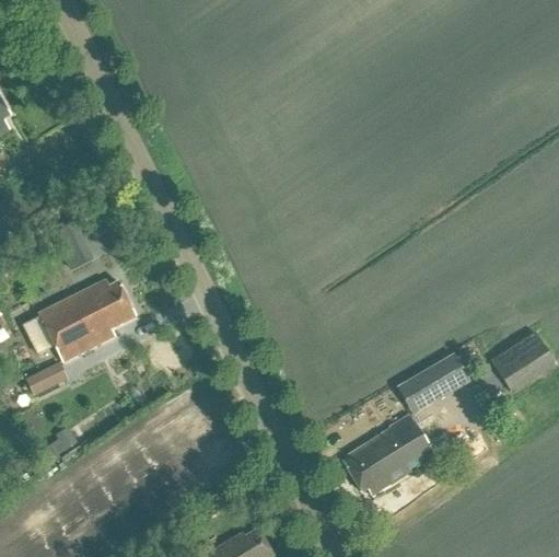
[(0,130),(9,126),(3,116),(10,113),(0,94),(0,130)]
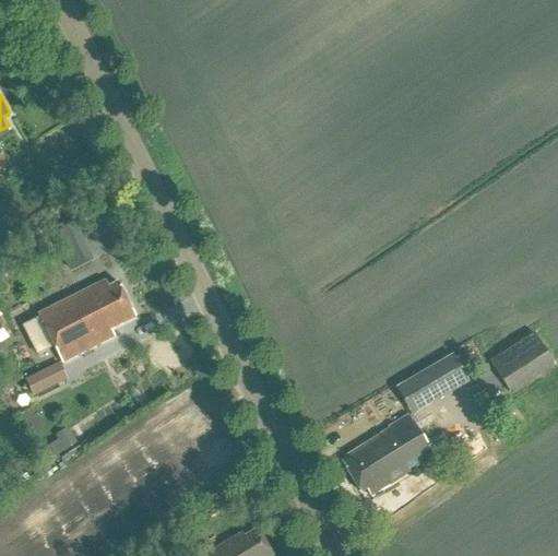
[(0,229),(15,222),(1,198),(0,198),(0,229)]
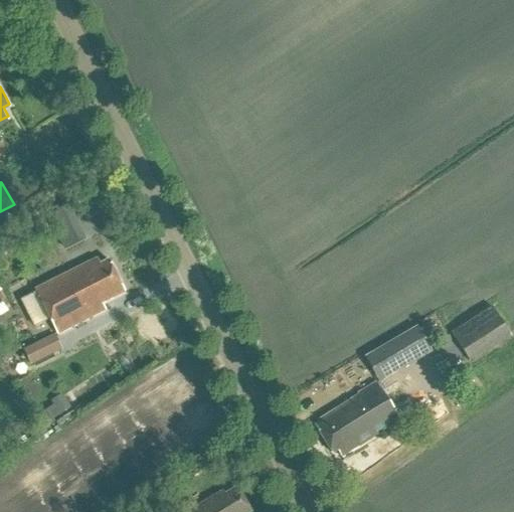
[(52,222),(73,213),(67,200),(47,209),(52,222)]
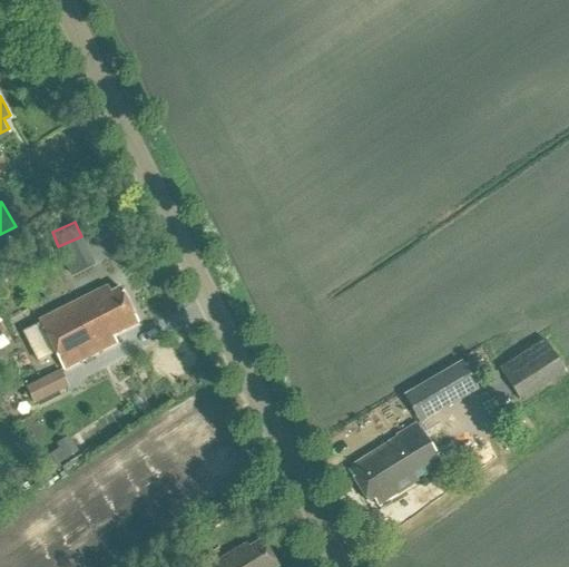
[(106,284),(20,326),(30,345),(39,341),(47,355),(54,352),(62,369),(116,342),(113,335),(137,322),(119,286),(109,291),(106,284)]
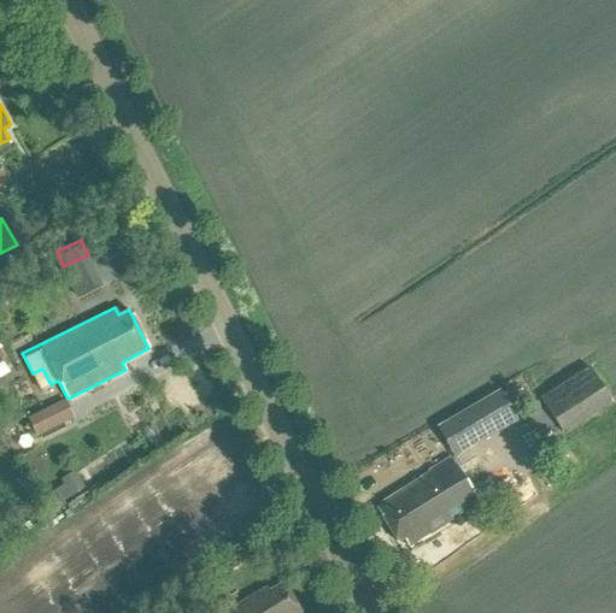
[(539,395),(559,428),(610,398),(591,364),(539,395)]
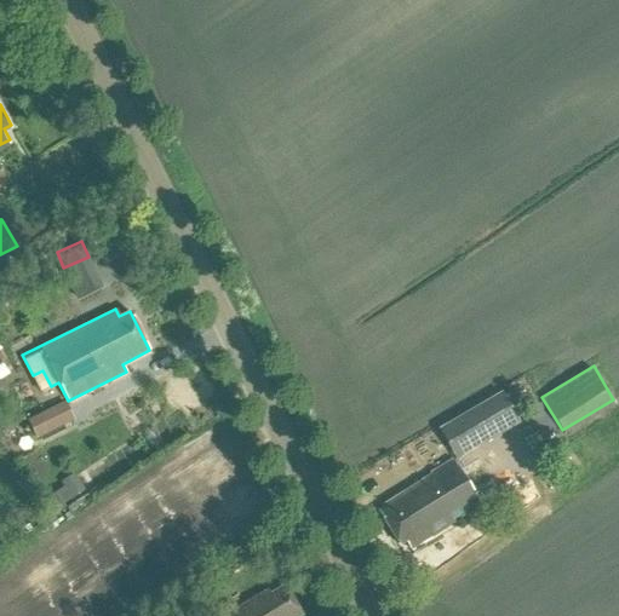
[(28,419),(36,437),(72,419),(63,402),(28,419)]
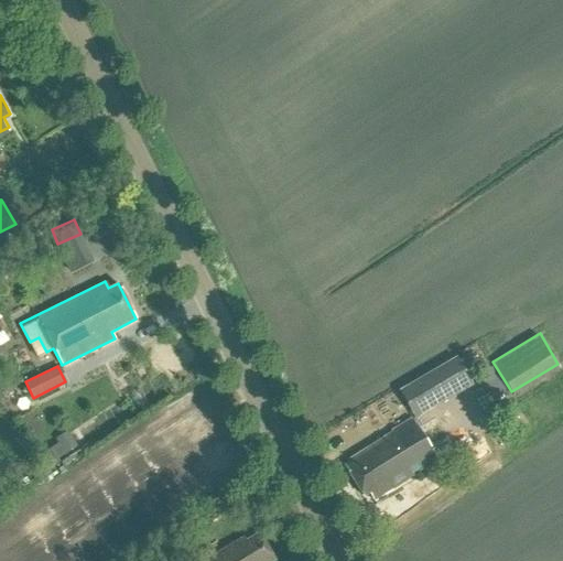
[(353,459),(345,463),(365,494),(372,488),(376,496),(437,456),(412,417),(350,455),(353,459)]
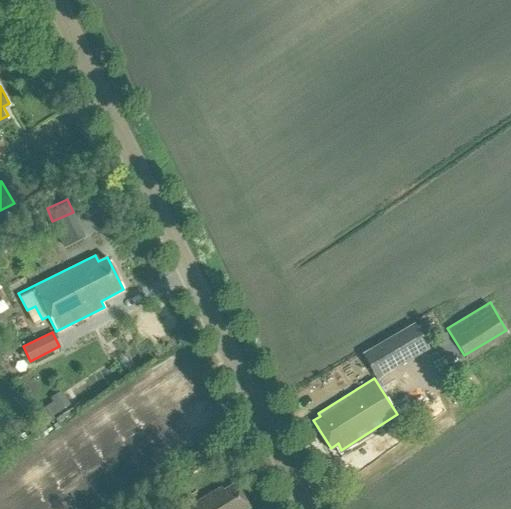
[(49,396),(52,400),(59,411),(70,403),(60,389),(49,396)]
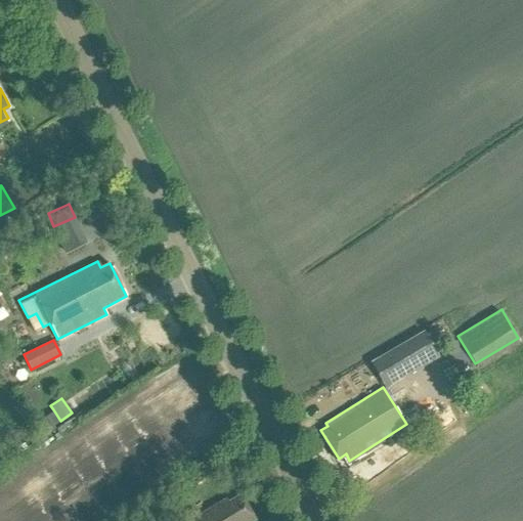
[(251,520),(255,519),(241,493),(227,501),(225,497),(198,514),(198,515),(186,520),(251,520)]
